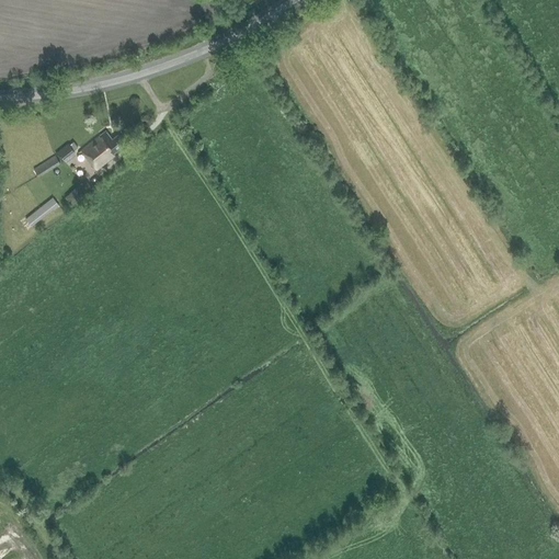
[(110,137),(103,128),(79,148),(94,167),(112,153),(111,151),(123,141),(115,133),(110,137)]
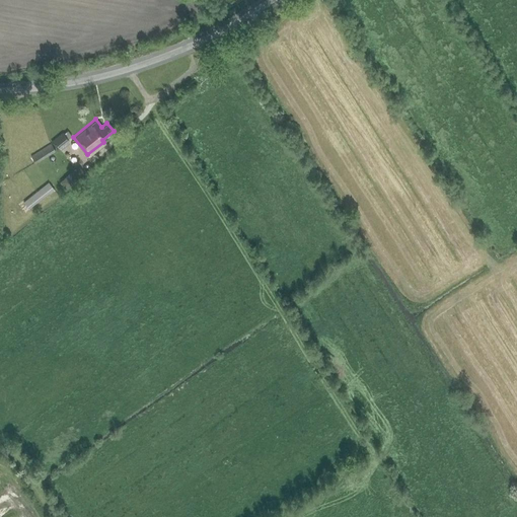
[(56,147),(66,139),(61,132),(51,140),(56,147)]
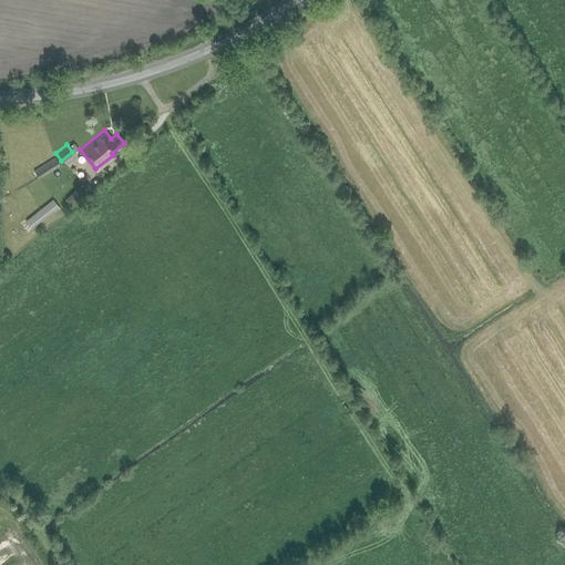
[(37,176),(59,163),(53,155),(32,168),(37,176)]
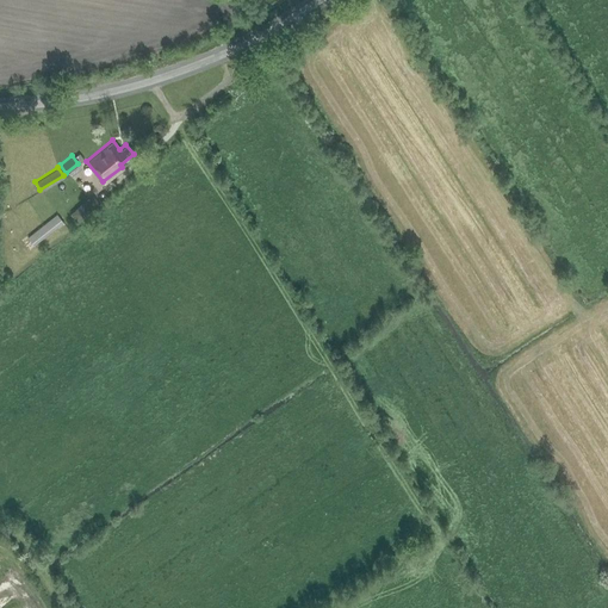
[(84,213),(98,204),(97,203),(91,194),(73,208),(74,208),(68,212),(74,221),(84,213)]
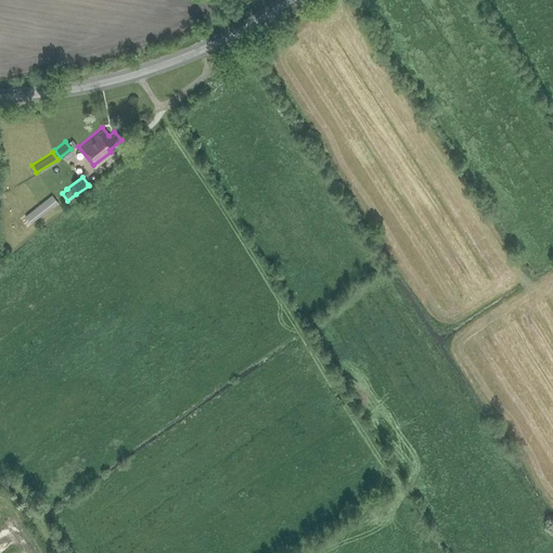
[(51,206),(56,202),(50,193),(23,214),(29,222),(51,205),(51,206)]
